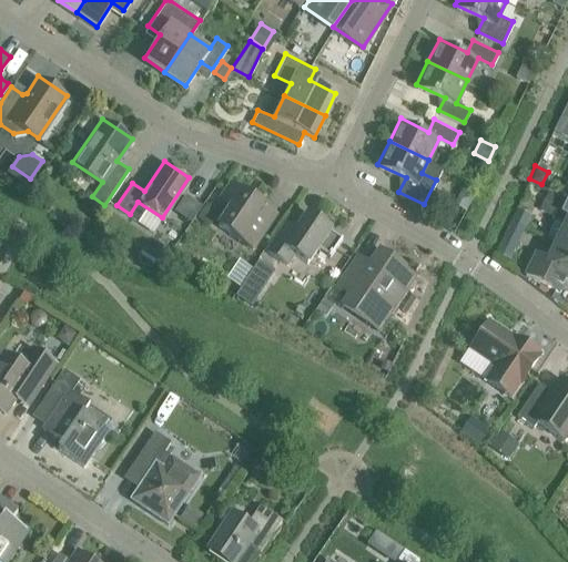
[(275,211),(231,181),(221,195),(232,203),(219,223),(252,245),(275,211)]
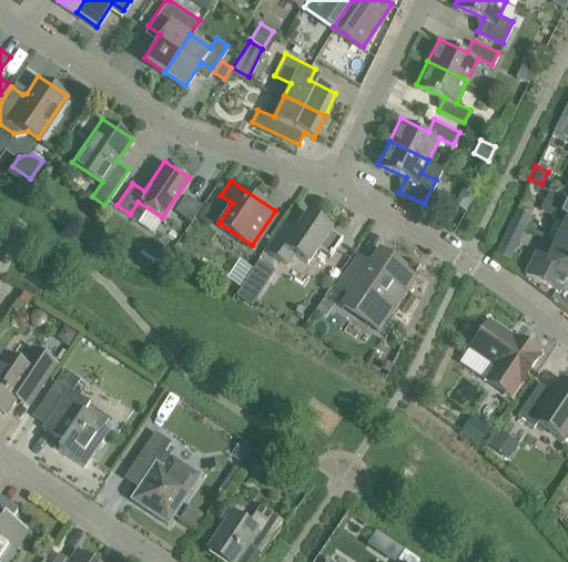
[(548,188),(540,205),(554,212),(561,195),(548,188)]
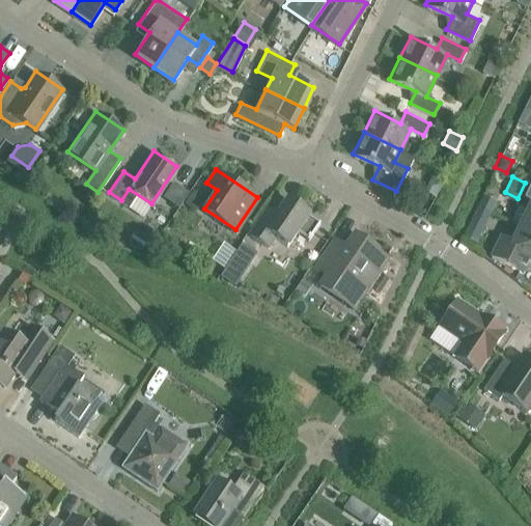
[(177,204),(187,190),(172,180),(163,194),(177,204)]
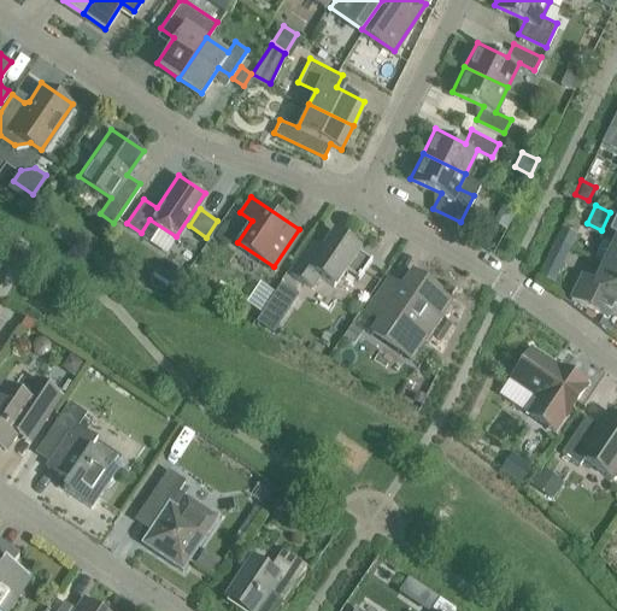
[(616,215),(611,212),(610,212),(601,230),(599,235),(612,241),(604,260),(616,266),(616,215)]
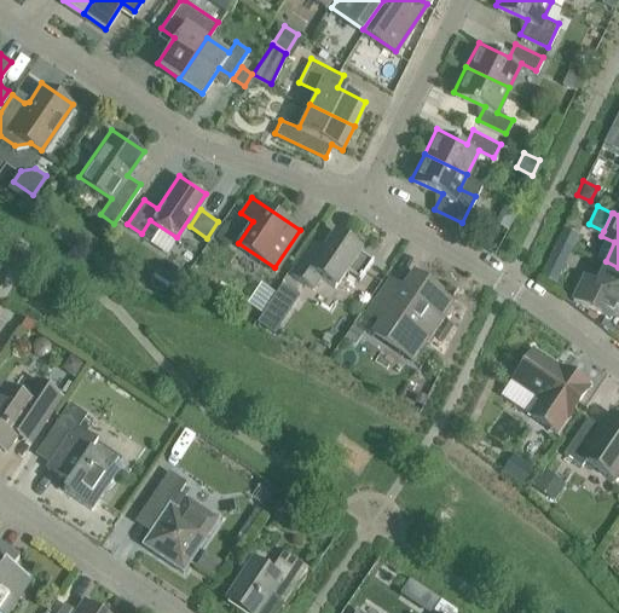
[(225,217),(213,233),(229,244),(239,226),(225,217)]
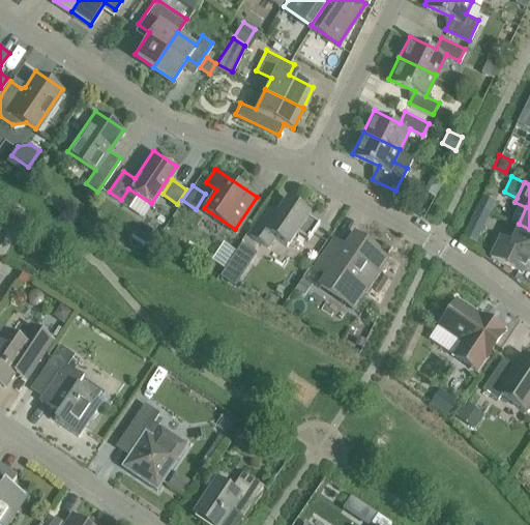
[(319,221),(306,213),(307,211),(287,197),(273,217),(263,210),(248,232),(267,244),(273,235),(286,243),(296,229),(307,237),(319,221)]
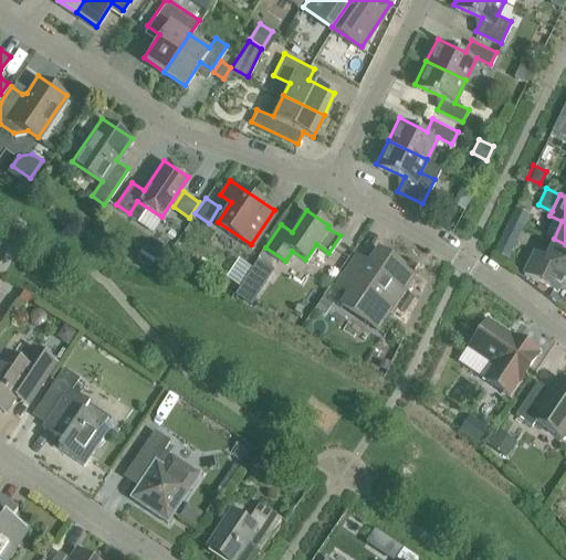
[(565,244),(554,239),(545,255),(533,250),(523,271),(553,285),(558,274),(565,276),(565,244)]
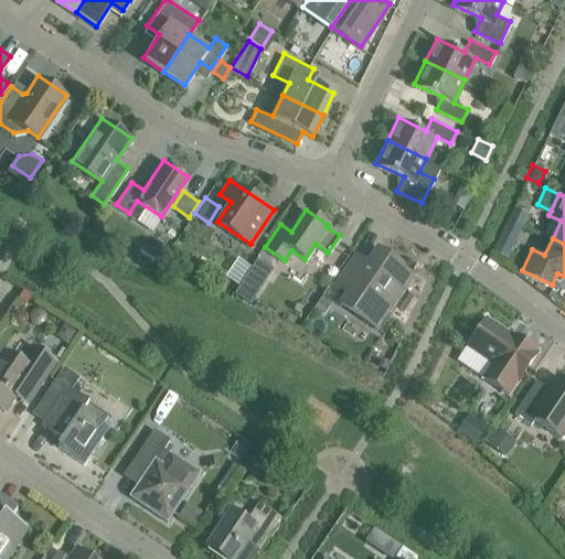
[(352,256),(334,281),(347,290),(348,291),(342,299),(365,314),(377,322),(384,314),(413,271),(401,264),(402,261),(377,245),(370,257),(365,264),(352,256)]
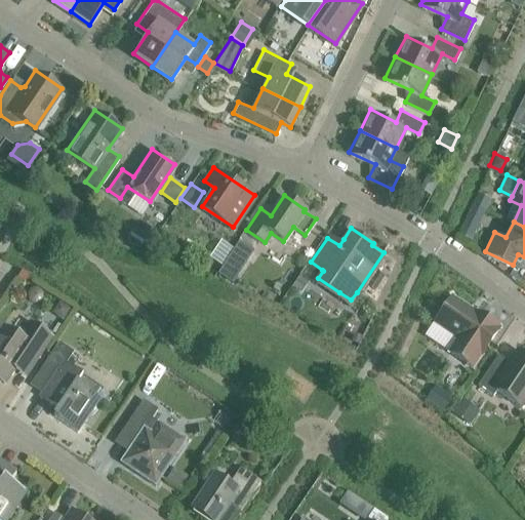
[(239,238),(232,249),(246,258),(253,247),(239,238)]
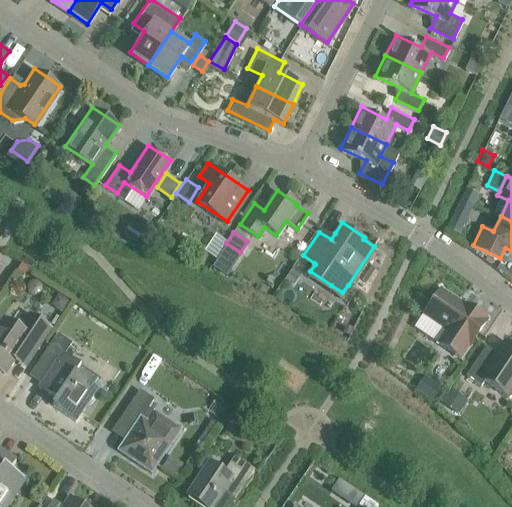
[(284,276),(293,282),(301,270),(292,264),(284,276)]
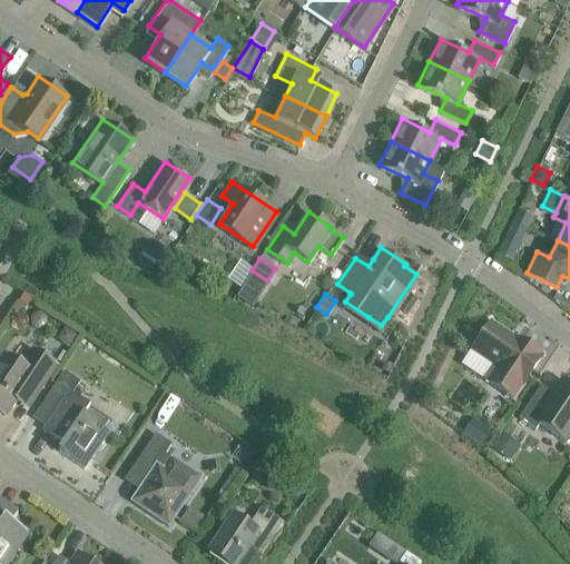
[(39,307),(38,307),(36,307),(35,307),(33,308),(31,309),(30,310),(30,312),(29,313),(29,314),(29,316),(29,317),(29,319),(30,320),(30,322),(31,323),(33,324),(35,324),(36,325),(38,325),(39,325),(40,324),(42,324),(43,323),(45,322),(46,320),(46,319),(47,317),(47,316),(47,314),(46,313),(46,312),(45,310),(43,309),(42,308),(40,307),(39,307)]
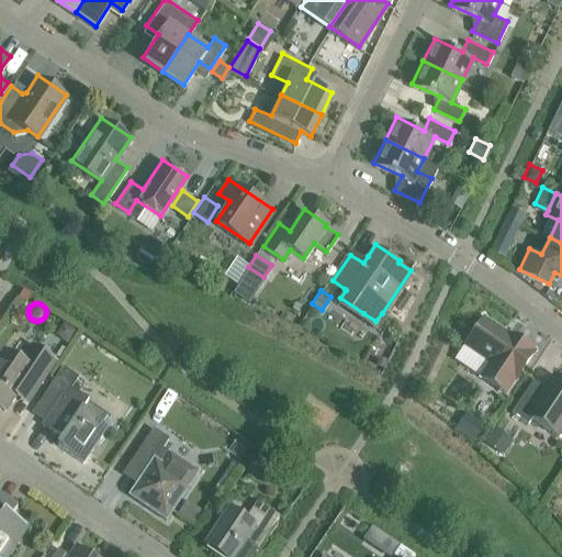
[(484,314),(464,343),(489,359),(478,376),(480,377),(481,375),(505,392),(504,393),(505,394),(516,378),(518,379),(538,351),(536,349),(537,347),(509,329),(508,331),(484,314)]
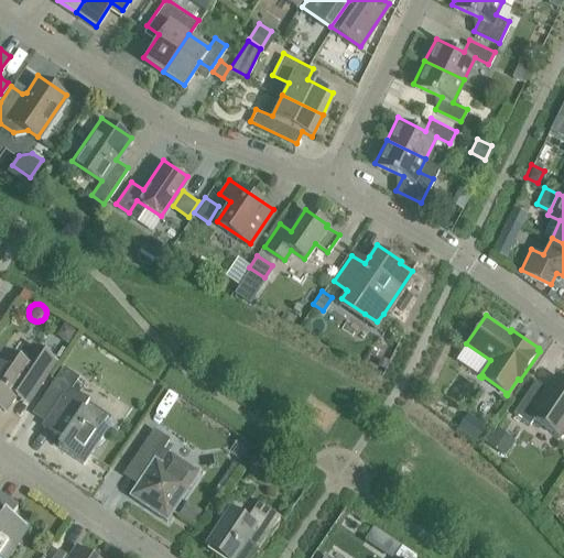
[(63,319),(55,330),(66,339),(75,327),(63,319)]
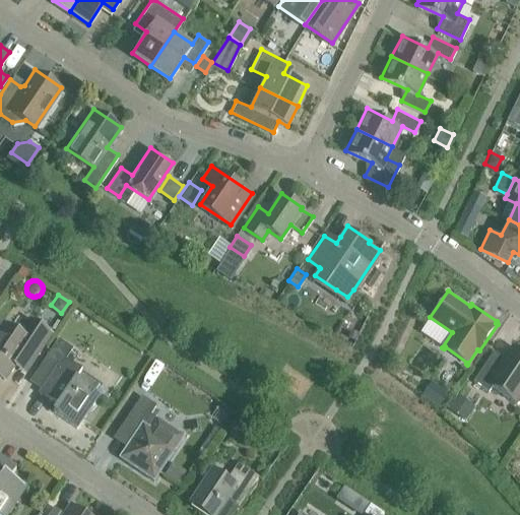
[(12,362),(23,369),(49,330),(29,317),(19,332),(4,322),(0,327),(0,374),(3,376),(12,362)]
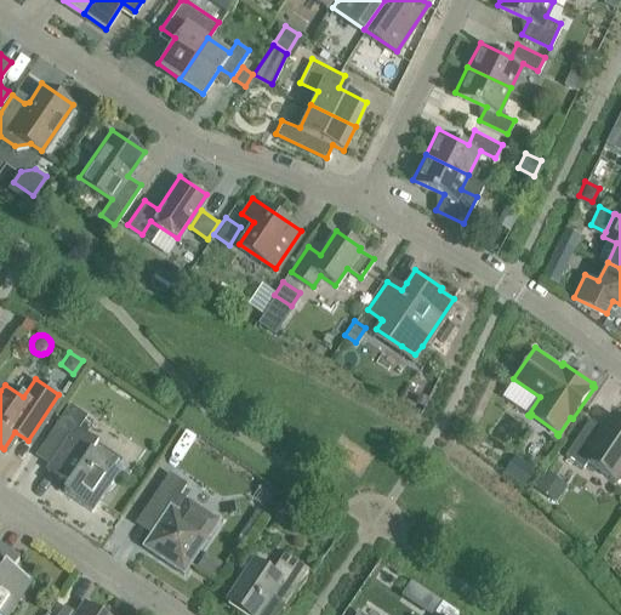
[(60,476),(62,472),(70,477),(62,489),(91,507),(118,467),(113,463),(118,456),(74,426),(83,414),(67,403),(49,430),(63,439),(46,466),(60,476)]
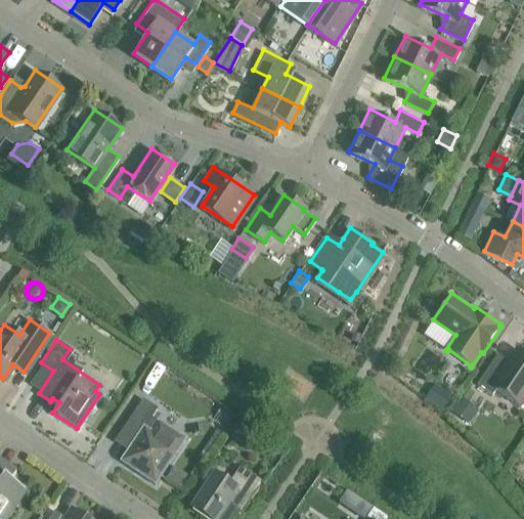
[(492,358),(477,381),(492,392),(495,387),(520,403),(523,396),(523,352),(515,346),(507,358),(503,364),(492,358)]
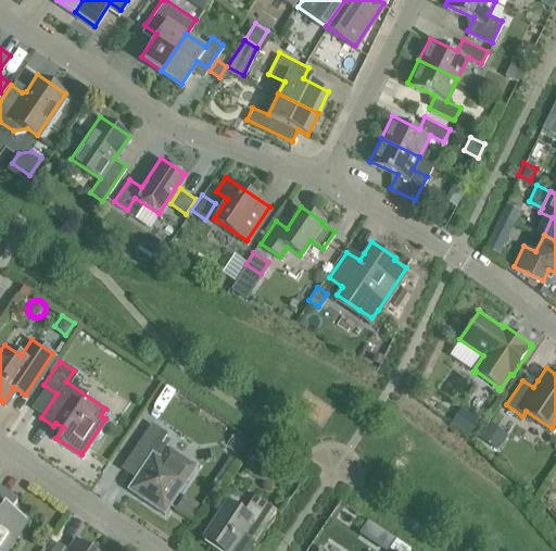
[(478,417),(471,412),(467,418),(455,411),(450,420),(467,433),(478,417)]
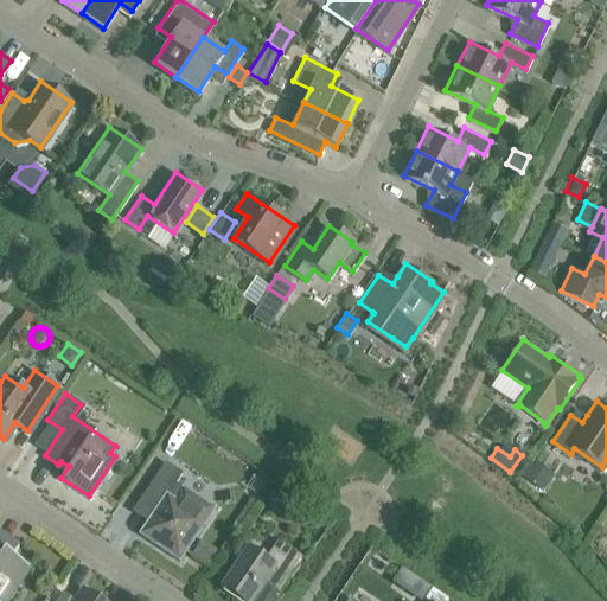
[(165,459),(139,498),(154,509),(147,519),(140,530),(179,556),(211,509),(210,504),(176,480),(181,470),(165,459)]
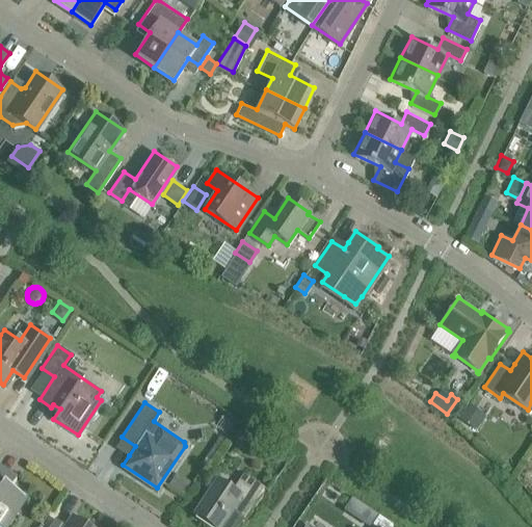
[(483,418),(464,404),(458,414),(477,426),(483,418)]
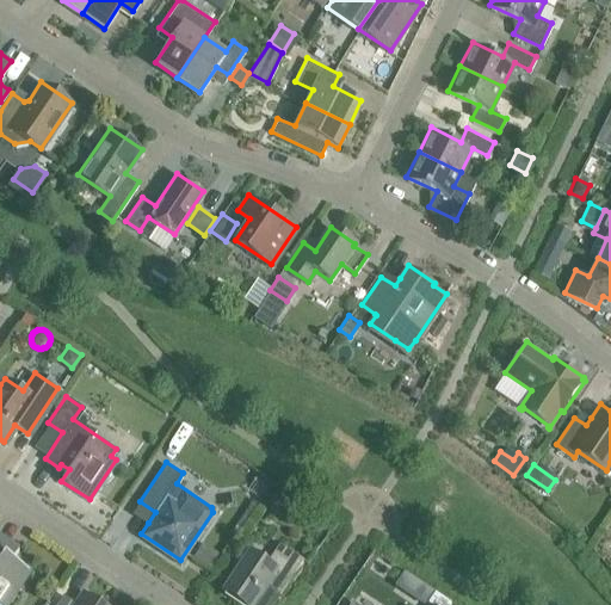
[(18,547),(0,535),(0,604),(1,604),(28,567),(12,556),(18,547)]
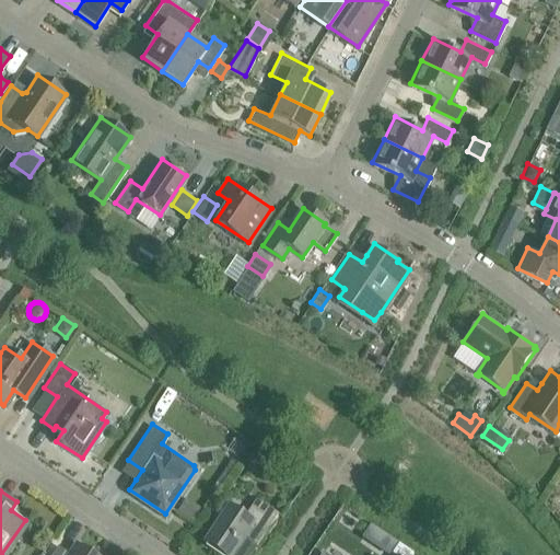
[(205,540),(225,554),(229,554),(244,534),(256,542),(278,510),(256,496),(243,515),(229,505),(205,540)]
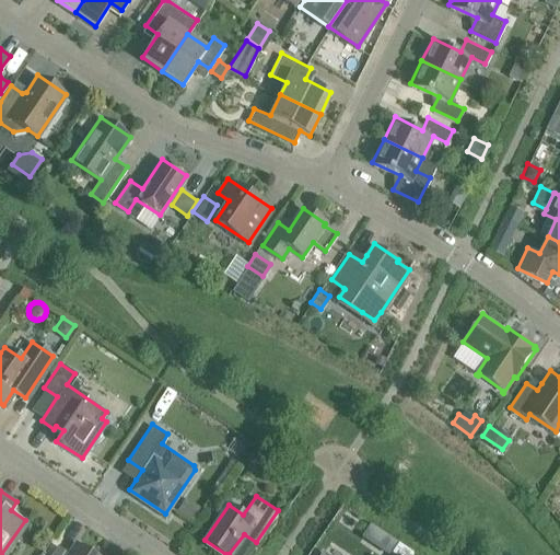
[(387,532),(378,545),(389,553),(398,540),(387,532)]
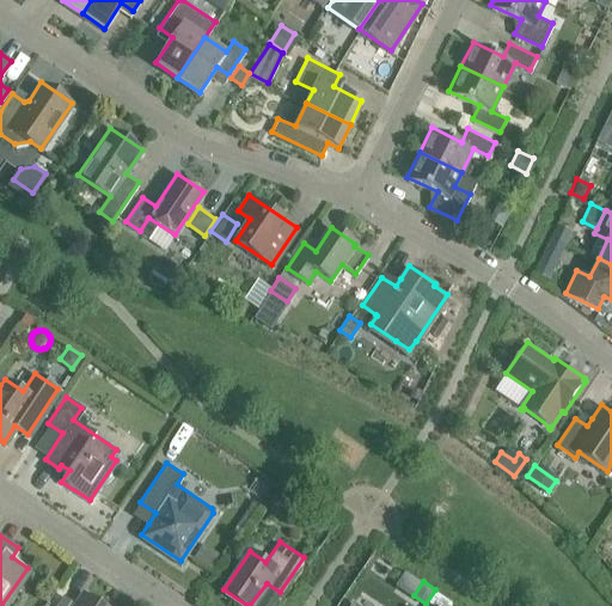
[(104,605),(84,592),(77,604),(69,605),(59,598),(53,605),(104,605)]
